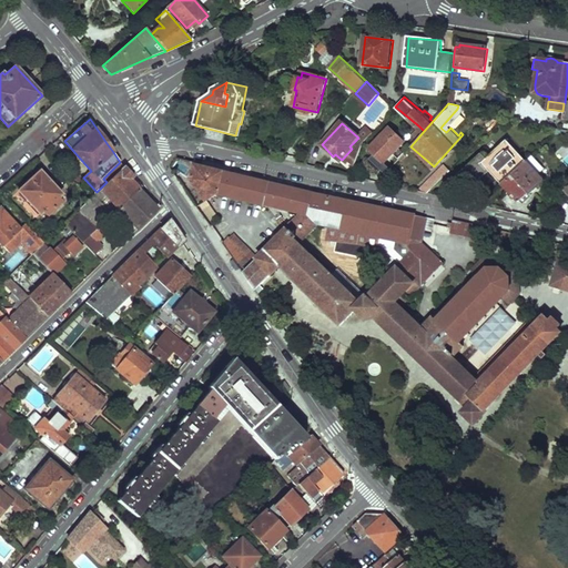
[(424,131),(419,127),(413,134),(417,139),(424,131)]
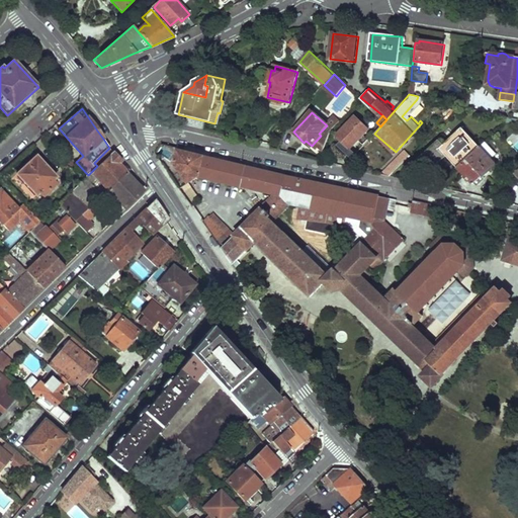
[(368,130),(354,117),(337,137),(344,143),(340,148),(347,153),(358,141),(364,145),(368,140),(363,135),(368,130)]
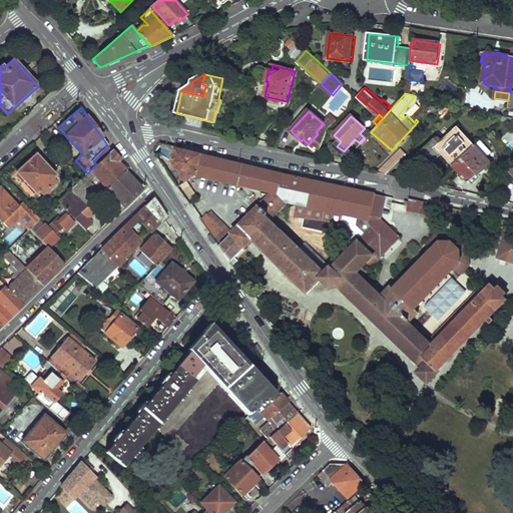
[(435,139),(412,160),(424,172),(446,151),(457,163),(475,145),(458,127),(441,144),(439,142),(440,141),(439,138),(435,139)]
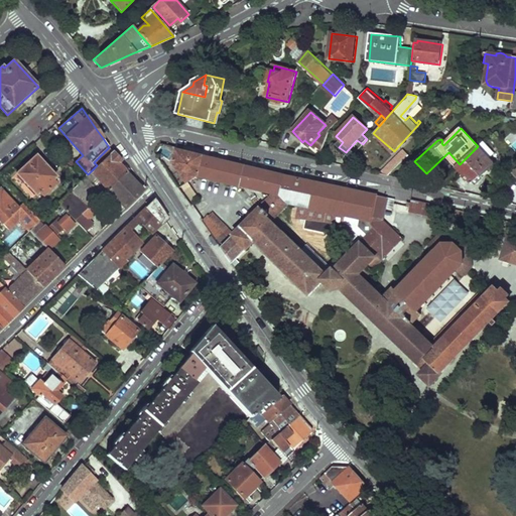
[(478,146),(460,164),(456,167),(472,183),(481,175),(482,177),(496,165),(478,146)]
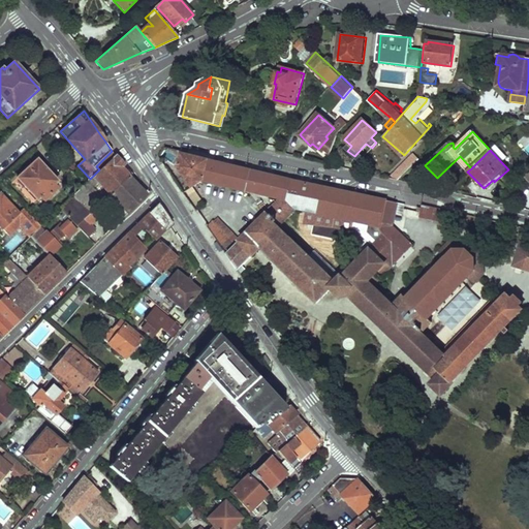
[(414,153),(389,178),(399,181),(419,159),(414,153)]
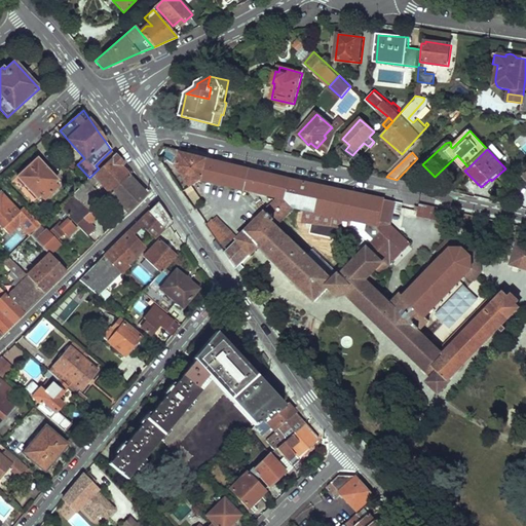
[(194,157),(182,154),(179,166),(193,186),(201,181),(201,180),(207,160),(194,157)]
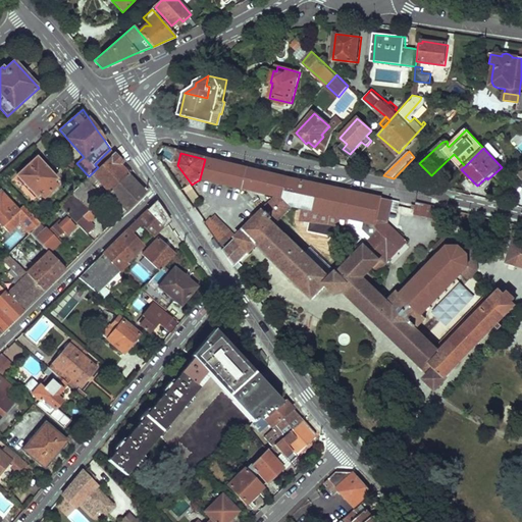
[(72,193),(59,206),(67,215),(74,223),(88,212),(84,207),(80,203),(88,196),(83,191),(96,179),(108,193),(126,175),(131,172),(119,160),(112,154),(98,167),(89,176),(79,187),(72,193)]
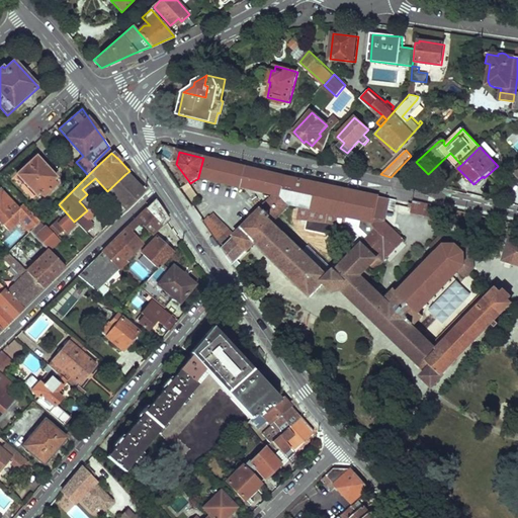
[(35,157),(17,174),(36,196),(39,193),(42,197),(58,184),(56,182),(58,180),(35,157)]
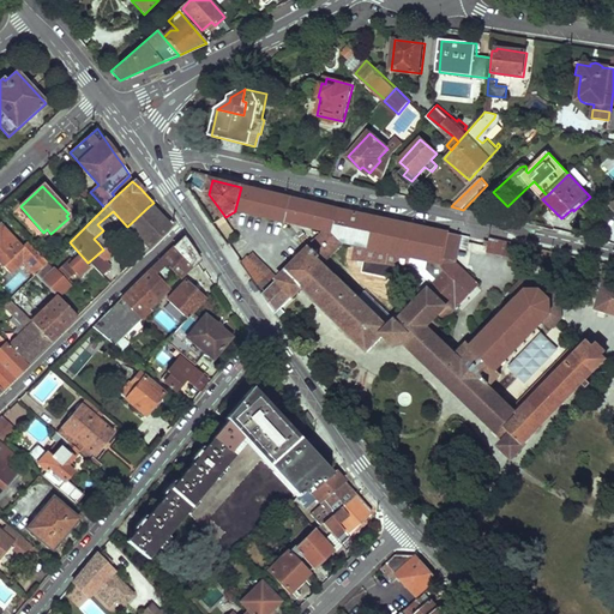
[(459,246),(461,235),(385,221),(241,187),(235,210),(325,233),(308,250),(309,251),(263,295),(276,314),(302,288),(365,353),(383,336),(392,345),(398,341),(506,439),(500,445),(512,457),(524,446),(524,444),(606,359),(602,356),(606,353),(606,351),(606,350),(599,343),(597,343),(596,343),(593,347),(588,342),(581,349),(576,344),(513,409),(489,386),(500,374),(498,371),(499,369),(497,368),(505,361),(506,362),(507,360),(506,359),(513,351),(515,353),(517,350),(516,349),(522,342),(524,343),(525,342),(524,341),(531,332),(533,335),(535,332),(533,331),(540,324),(541,326),(543,324),(549,330),(561,318),(560,295),(545,281),(521,282),(510,293),(516,298),(515,299),(516,301),(510,308),(507,306),(506,308),(507,309),(500,318),(499,315),(498,318),(499,319),(482,336),(481,335),(479,336),(481,338),(473,345),(471,344),(470,345),(468,343),(456,355),(433,332),(479,284),(456,264),(459,246)]
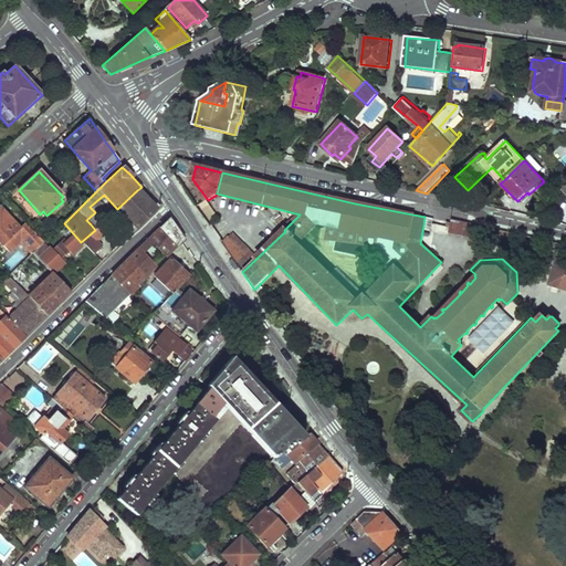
[(137,190),(117,209),(136,229),(156,209),(137,190)]
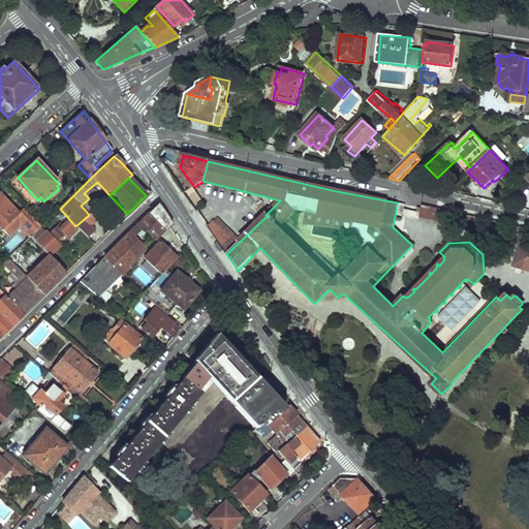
[(71,179),(65,185),(73,195),(80,189),(71,179)]
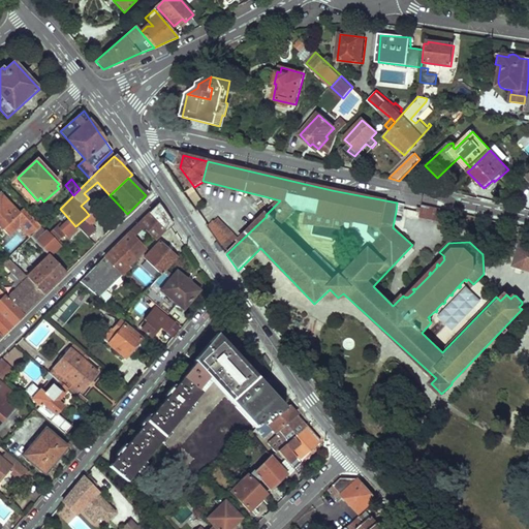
[(194,188),(187,192),(196,207),(204,203),(194,188)]
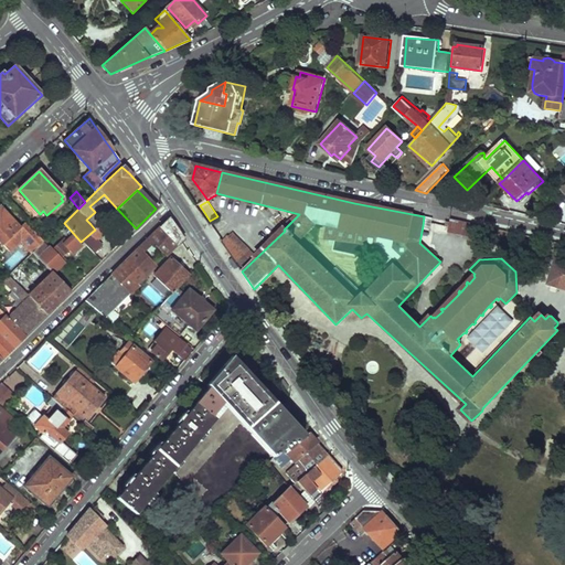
[(19,227),(0,208),(0,241),(2,244),(10,252),(21,241),(33,253),(43,244),(44,243),(25,222),(19,227)]
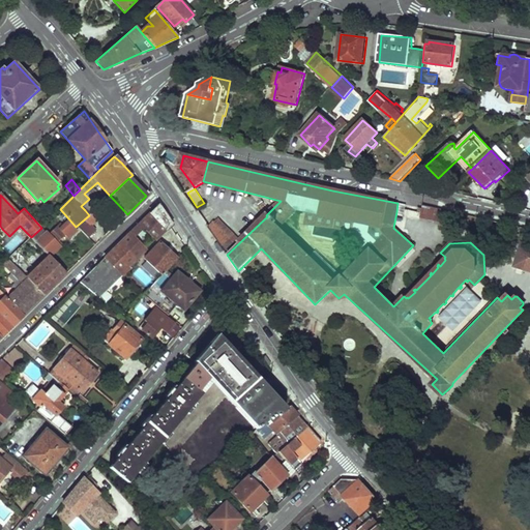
[(99,197),(85,210),(89,215),(95,209),(104,201),(99,197)]
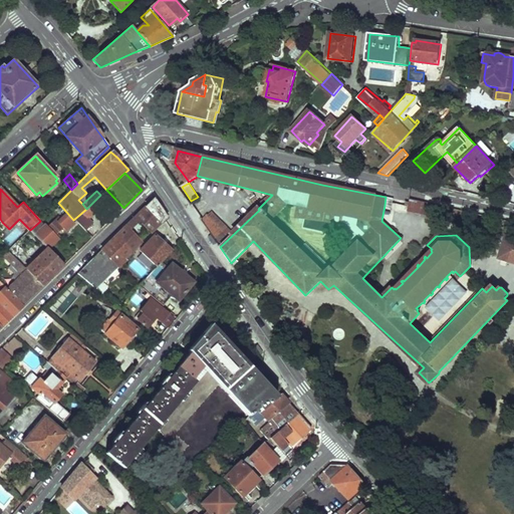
[(393,208),(395,199),(386,197),(384,206),(393,208)]
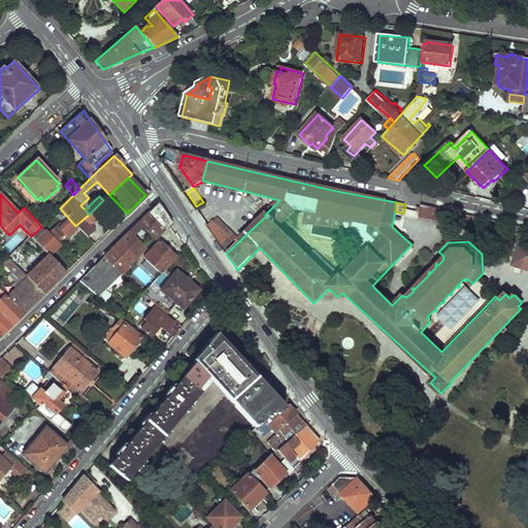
[(461,213),(422,204),(422,208),(420,218),(458,226),(461,213)]
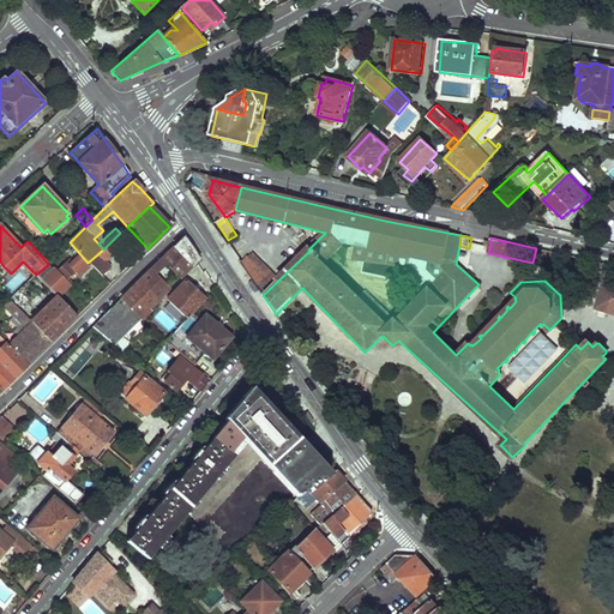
[(167,253),(92,326),(114,345),(157,305),(155,302),(184,274),(186,276),(199,264),(192,252),(182,239),(167,253)]
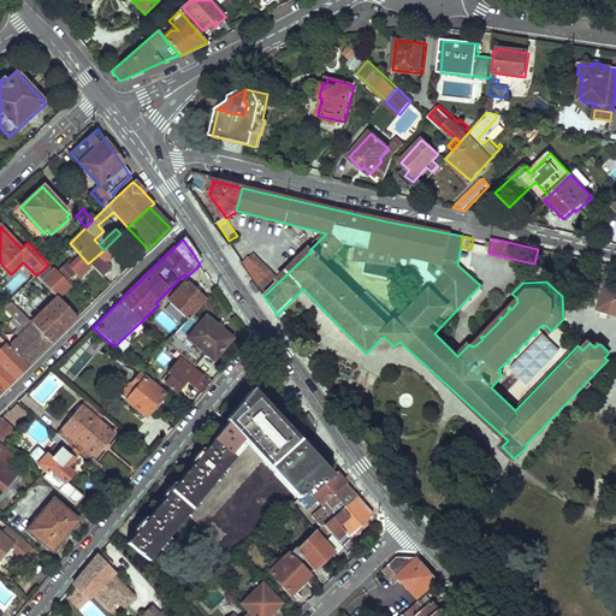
[(70,243),(65,247),(76,258),(80,254),(70,243)]
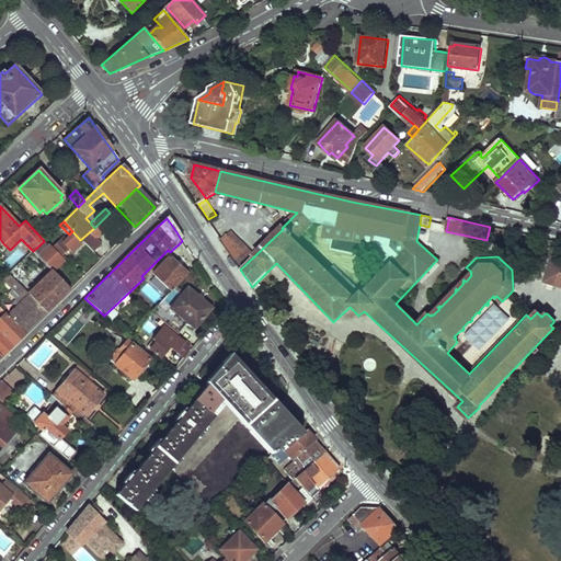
[(94,228),(80,240),(93,252),(100,245),(94,240),(106,228),(101,221),(94,228)]
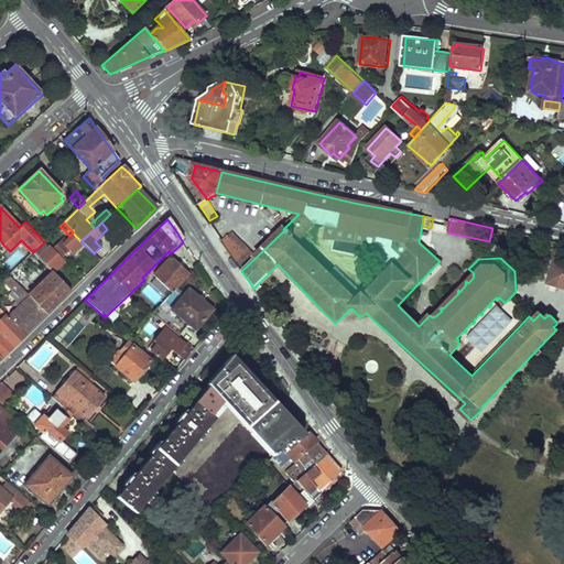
[(228,236),(221,242),(236,263),(250,250),(234,232),(229,237),(228,236)]
